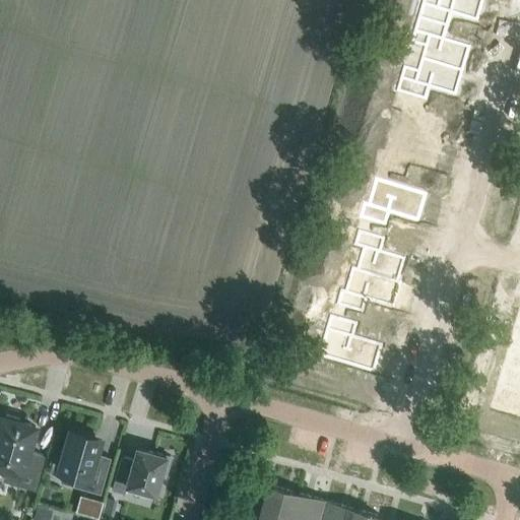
[(424,0),(418,17),(448,25),(451,13),(477,20),(482,0),(424,0)]
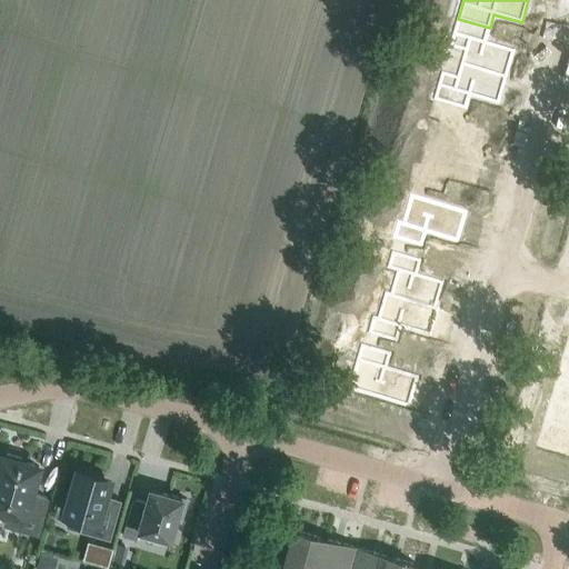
[(458,19),(450,46),(466,50),(461,63),(506,77),(513,50),(486,42),(490,28),(458,19)]
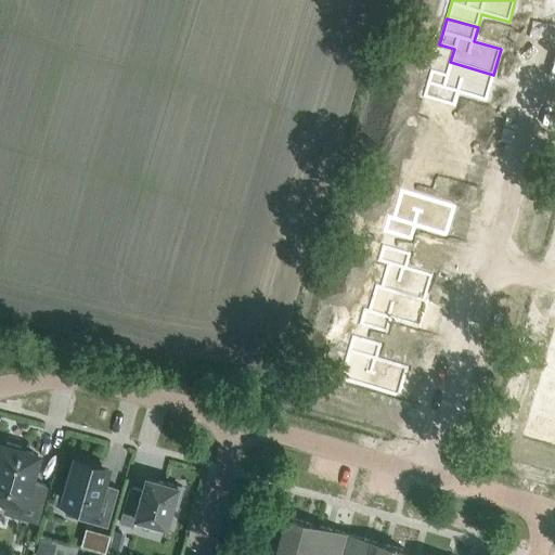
[(431,71),(424,97),(427,98),(453,105),(454,106),(459,92),(486,101),(493,75),(450,62),(447,75),(431,71)]
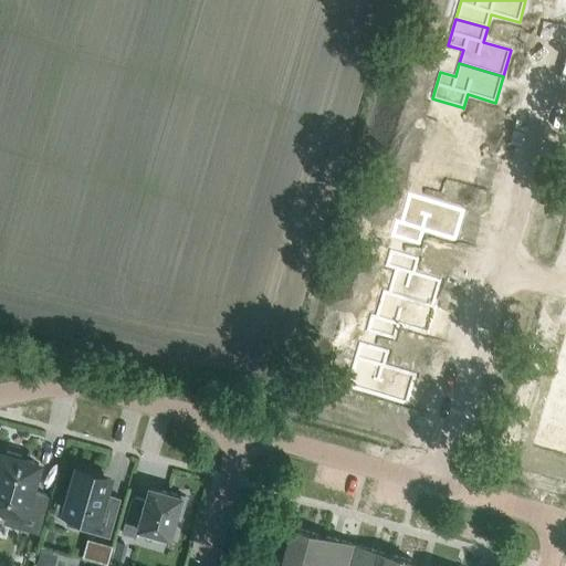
[(436,100),(431,115),(440,118),(433,143),(477,156),(478,155),(484,129),(458,122),(462,107),(436,100)]
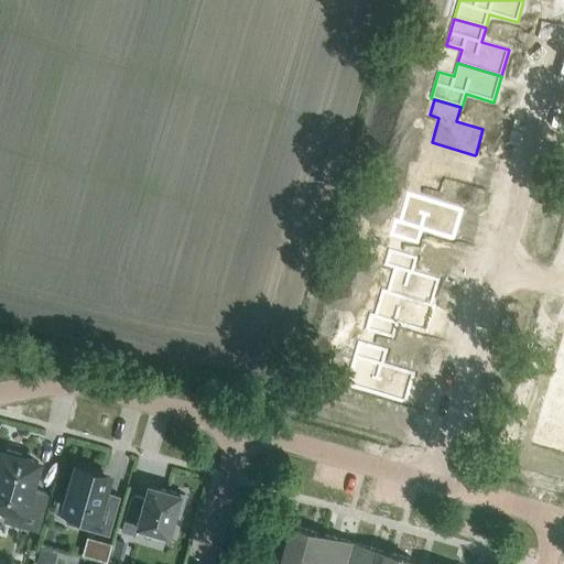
[(414,165),(410,180),(437,187),(441,174),(470,183),(478,155),(476,154),(475,155),(432,142),(426,140),(419,166),(414,165)]
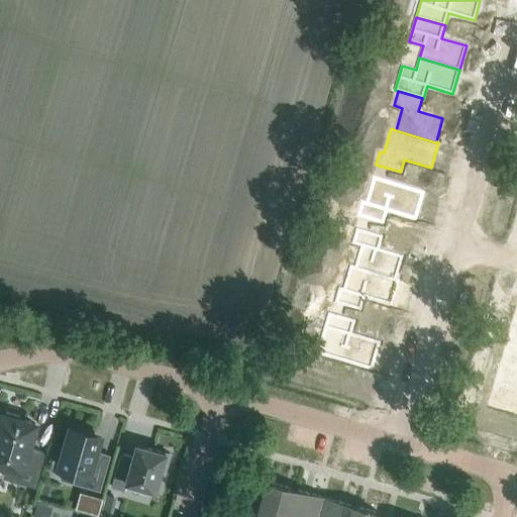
[(363,203),(358,216),(383,224),(387,211),(415,220),(423,193),(374,178),(367,204),(363,203)]
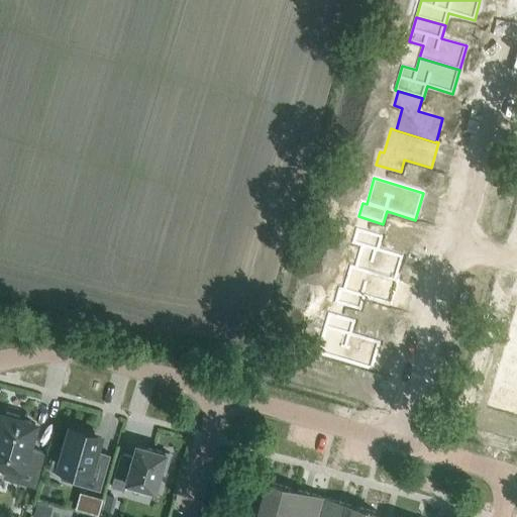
[(357,229),(353,242),(362,245),(355,268),(354,269),(395,280),(396,280),(402,256),(378,249),(382,236),(357,229)]
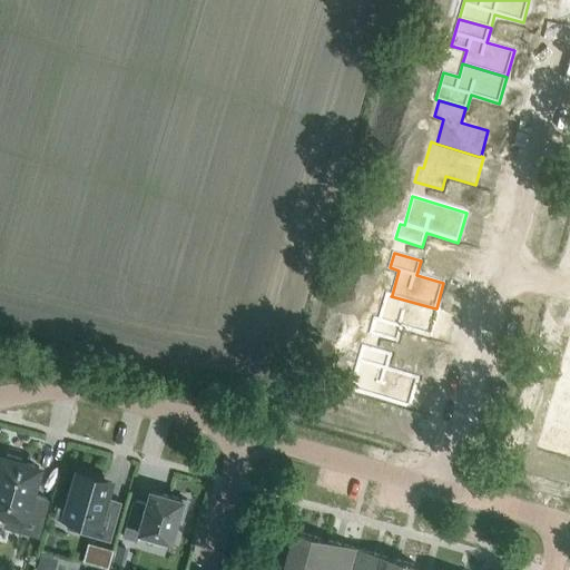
[(374,318),(370,334),(397,342),(401,327),(431,336),(439,308),(436,308),(435,308),(391,296),(392,295),(386,294),(379,320),(374,318)]
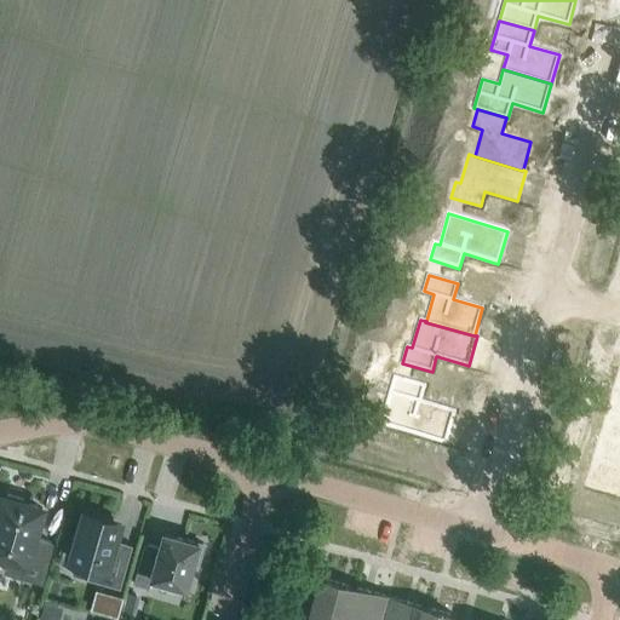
[(390,391),(380,424),(446,443),(455,411),(420,400),(425,385),(395,377),(391,391),(390,391)]
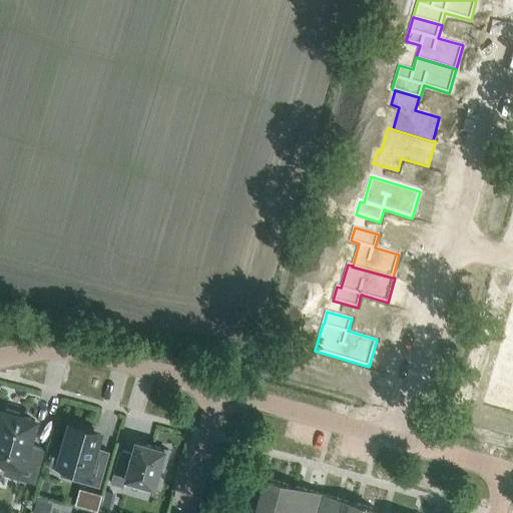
[(512,324),(509,323),(503,343),(512,345),(512,324)]
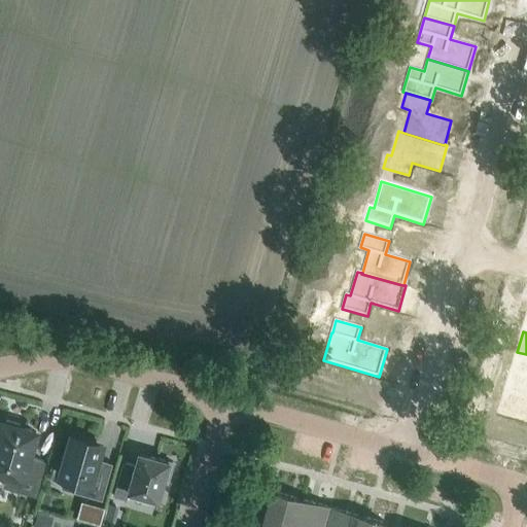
[(526,354),(517,352),(511,372),(526,377),(526,354)]
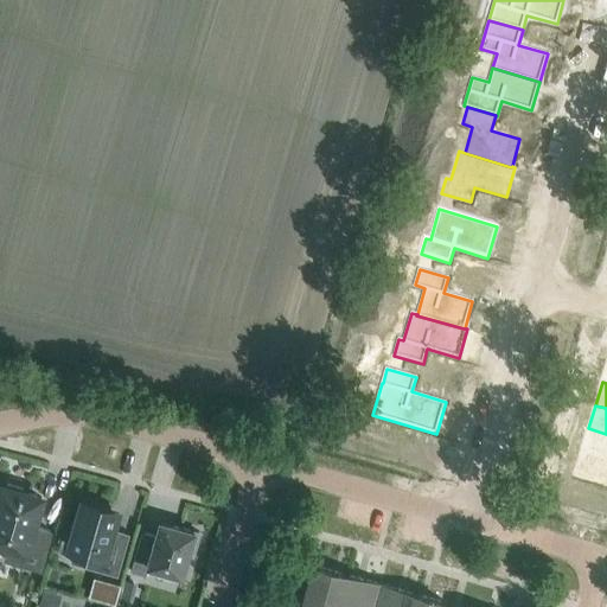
[(606,434),(588,428),(582,452),(606,459),(606,434)]
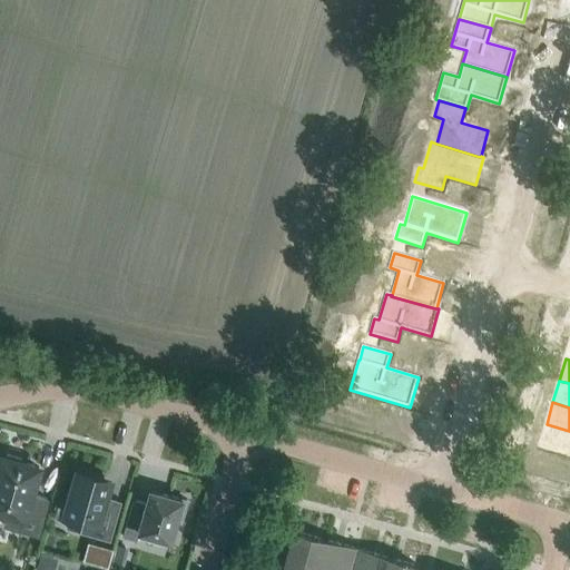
[(569,431),(547,424),(540,446),(569,455),(569,431)]
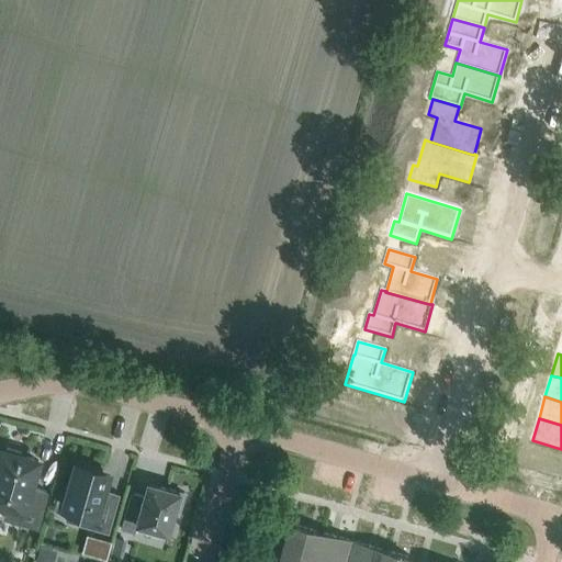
[(0,501),(9,504),(4,518),(37,527),(48,491),(31,486),(38,460),(20,454),(21,451),(8,448),(7,451),(2,450),(0,459),(0,501)]
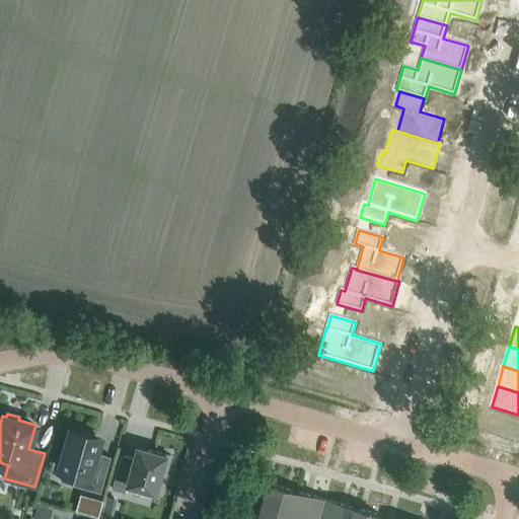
[(90,431),(75,427),(75,428),(71,427),(67,442),(63,441),(58,458),(66,460),(60,480),(100,492),(110,455),(89,449),(94,433),(90,432),(90,431)]
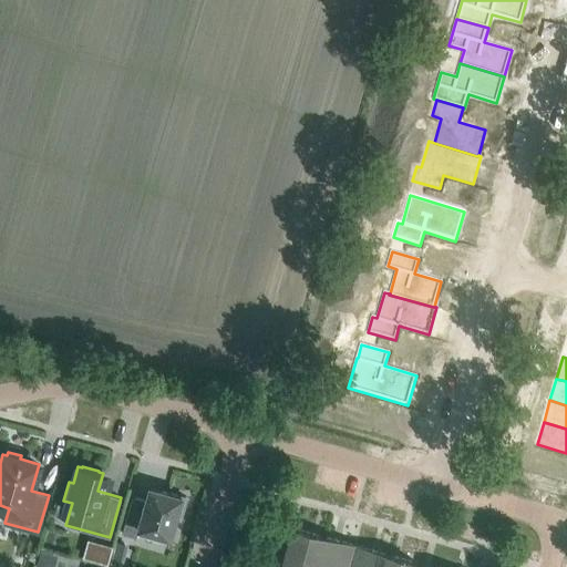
[(179,516),(186,495),(151,485),(147,498),(133,494),(122,532),(135,535),(138,525),(169,535),(175,515),(179,516)]
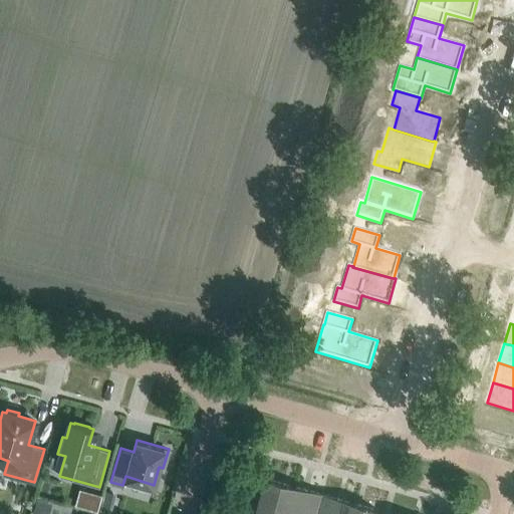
[(287,513),(295,486),(268,478),(258,513),(287,513)]
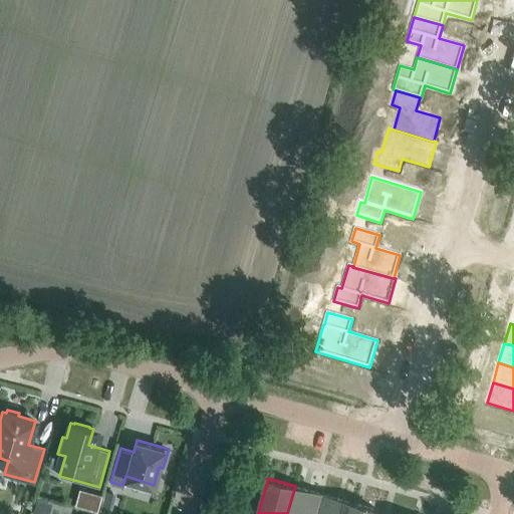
[(102,507),(116,511),(122,490),(108,486),(102,507)]
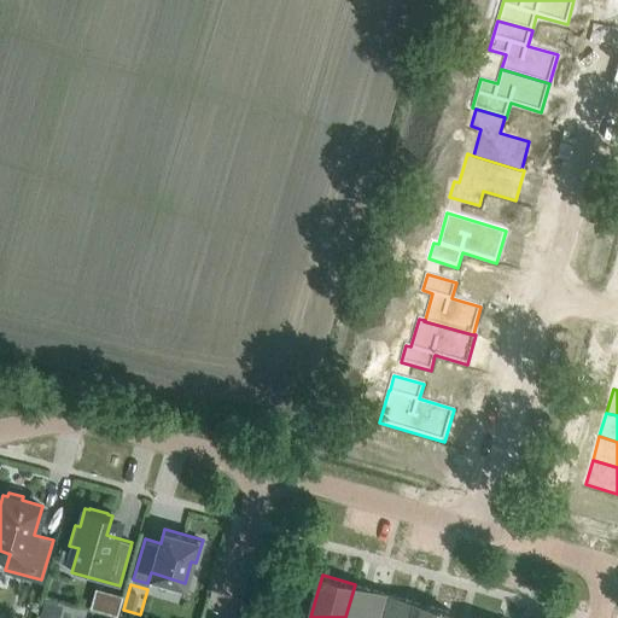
[(355,584),(345,617),(380,617),(388,594),(355,584)]
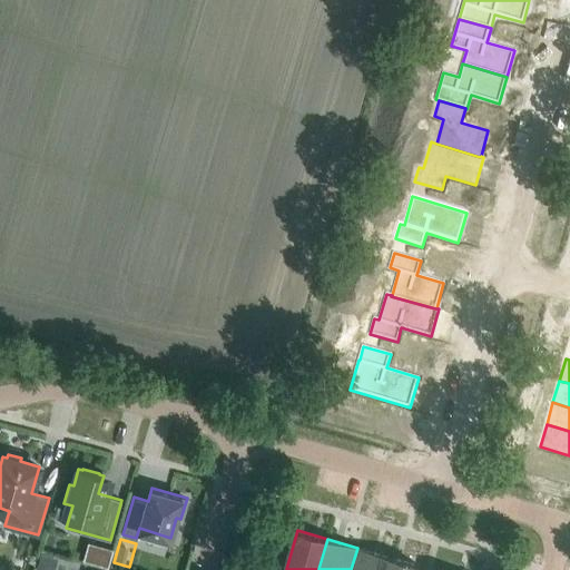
[(108,567),(114,548),(98,544),(94,562),(108,567)]
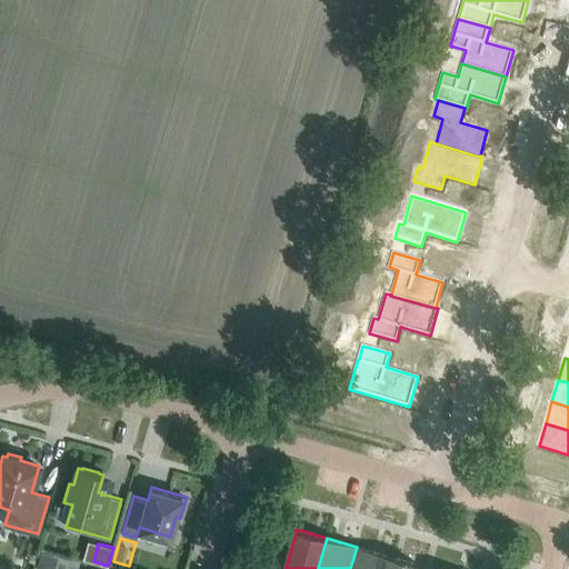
[(382,568),(387,555),(357,547),(350,568),(382,568)]
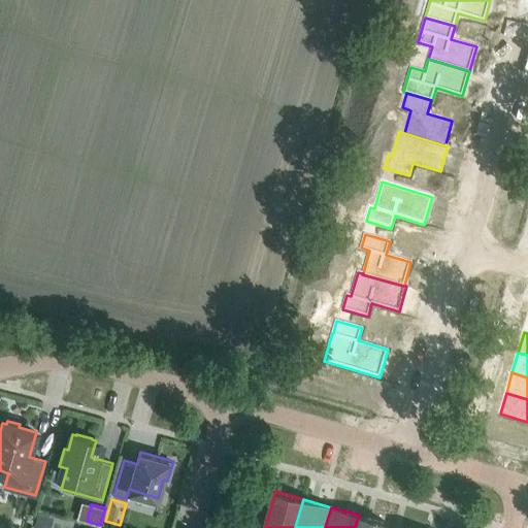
[(385,527),(387,523),(359,515),(355,527),(385,527)]
